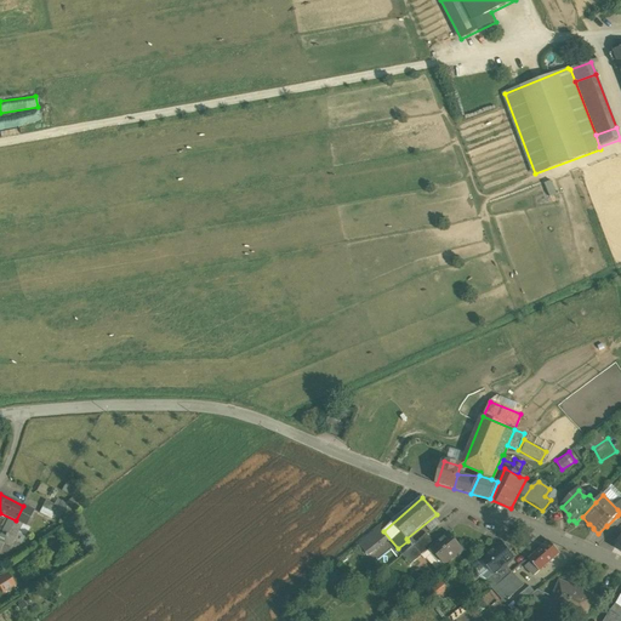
[(52,519),(57,510),(45,503),(40,514),(52,519)]
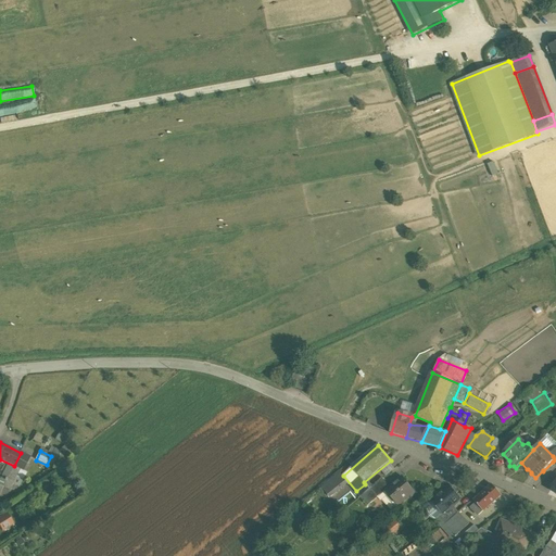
[(29,457),(21,453),(14,466),(22,470),(29,457)]
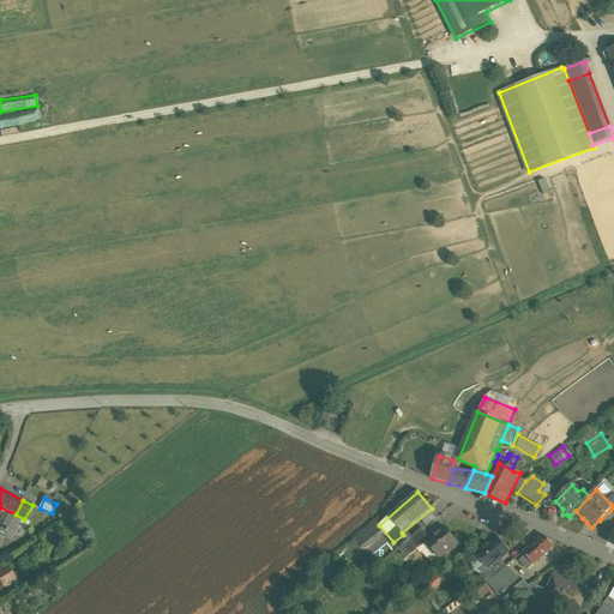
[(20,521),(7,515),(2,525),(0,524),(0,537),(4,539),(10,541),(20,521)]
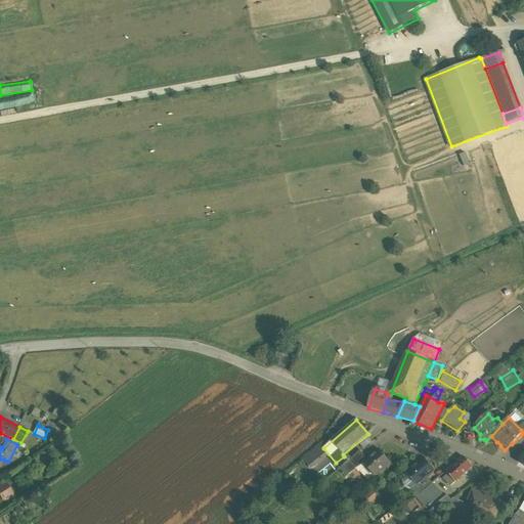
[(319,447),(310,454),(317,464),(326,456),(319,447)]
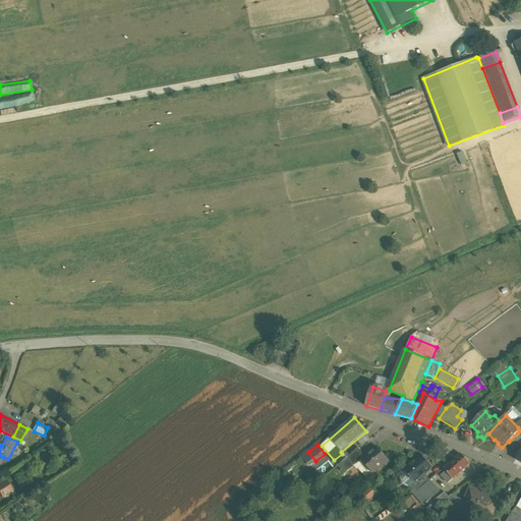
[(389,461),(377,447),(364,456),(360,459),(361,460),(372,474),(389,461)]
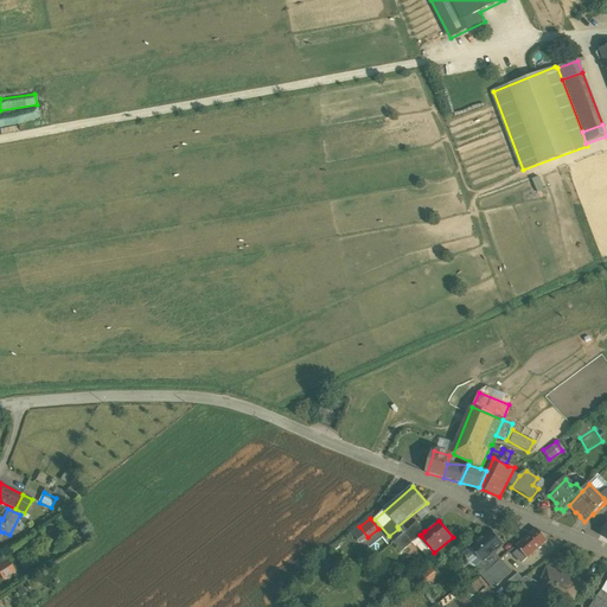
[(419,523),(406,532),(406,534),(413,543),(421,536),(420,535),(425,531),(419,523)]
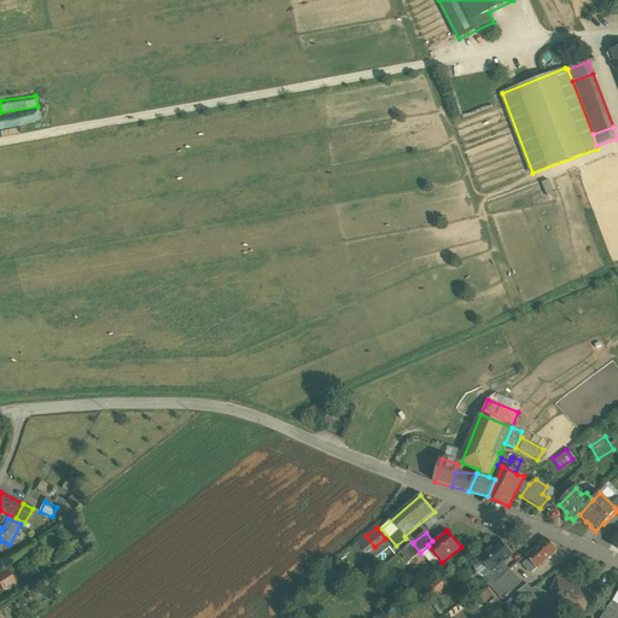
[(374,547),(366,536),(357,542),(366,553),(374,547)]
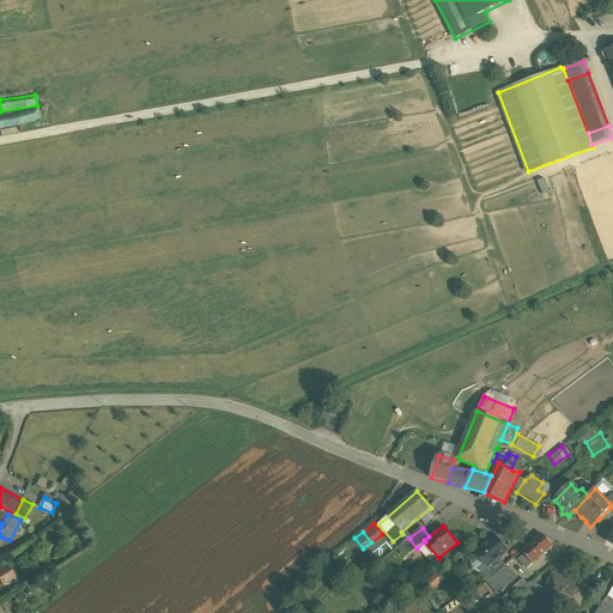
[(402,534),(393,541),(398,548),(410,539),(410,538),(405,532),(402,534)]
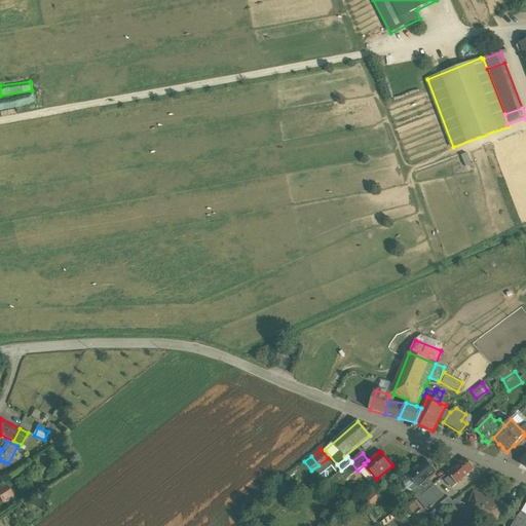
[(474,468),(465,459),(448,475),(457,484),(474,468)]
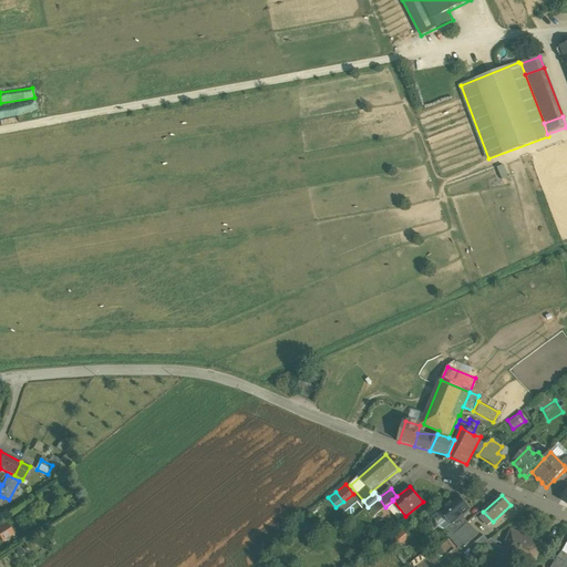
[(470,509),(459,496),(440,512),(451,525),(453,524),(461,517),(470,509)]
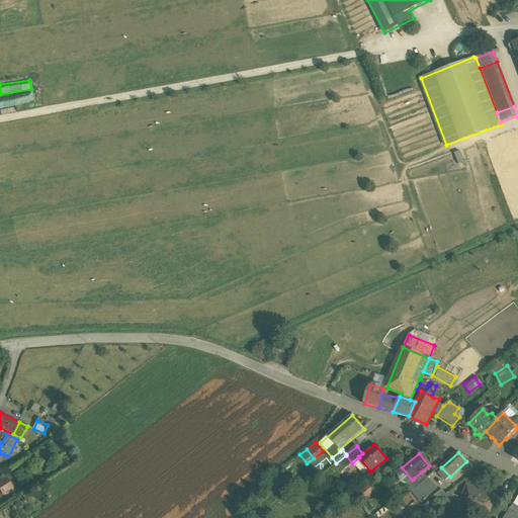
[(346,455),(336,463),(343,470),(352,463),(346,455)]
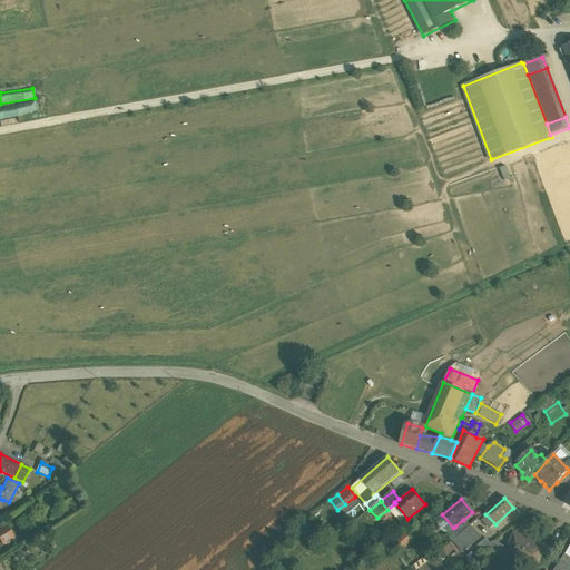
[(463,520),(455,527),(462,533),(469,527),(463,520)]
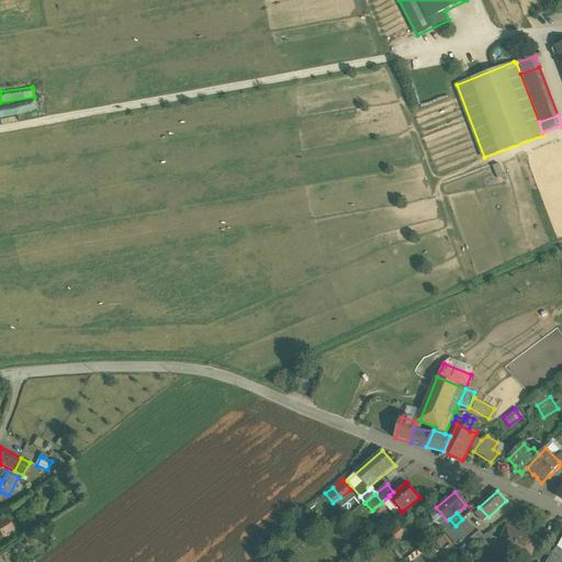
[(449,519),(447,520),(440,526),(447,534),(456,526),(449,519)]
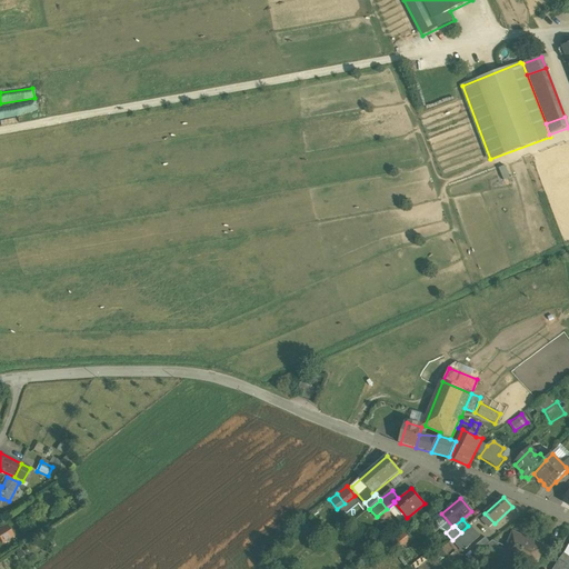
[(468,526),(461,532),(466,538),(473,530),(468,526)]
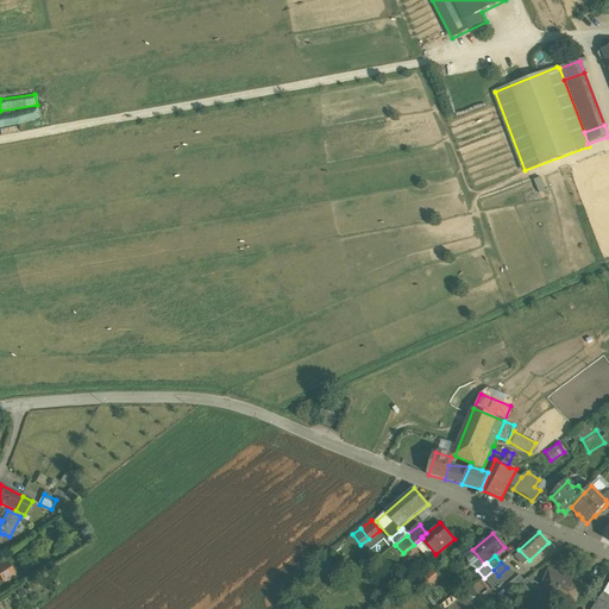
[(7,565),(0,569),(0,576),(2,581),(12,576),(7,565)]
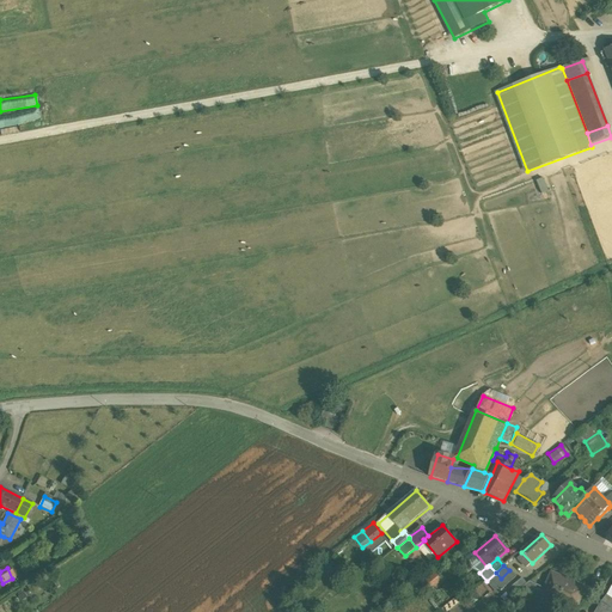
[(501,579),(493,586),(499,593),(515,577),(509,570),(501,579)]
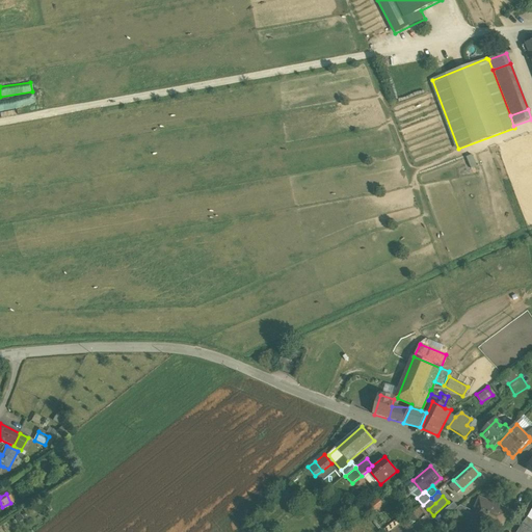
[(508,511),(480,499),(474,512),(472,517),(485,524),(484,526),(498,531),(499,531),(506,517),(508,511)]
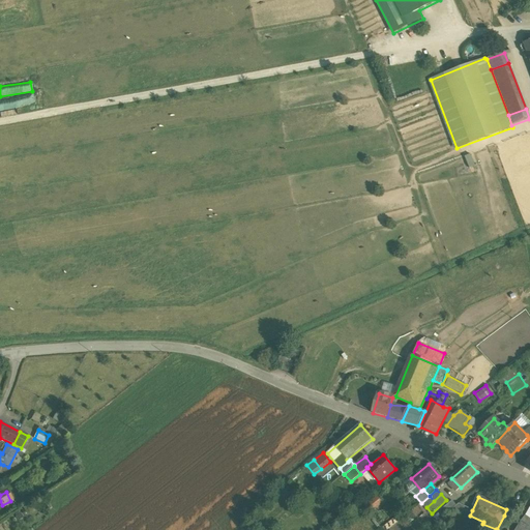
[(452,501),(442,509),(446,514),(448,512),(457,506),(452,501)]
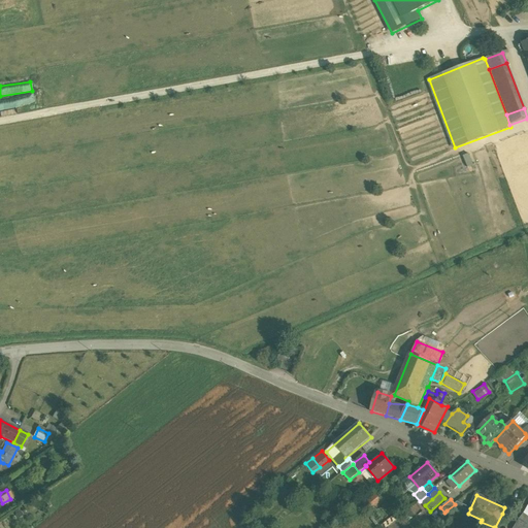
[(463,505),(457,502),(455,504),(447,510),(458,517),(463,505)]
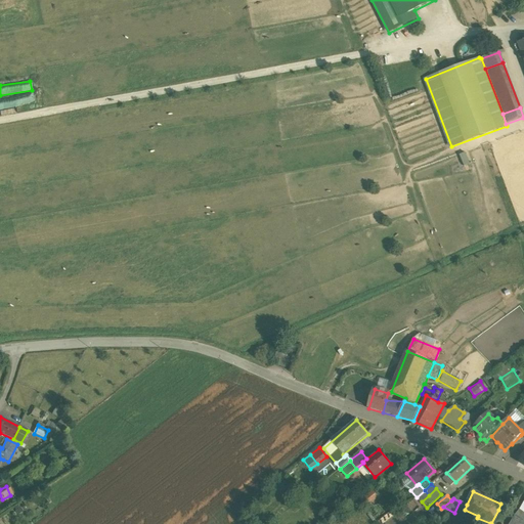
[(511,501),(503,498),(500,504),(498,510),(506,513),(511,501)]
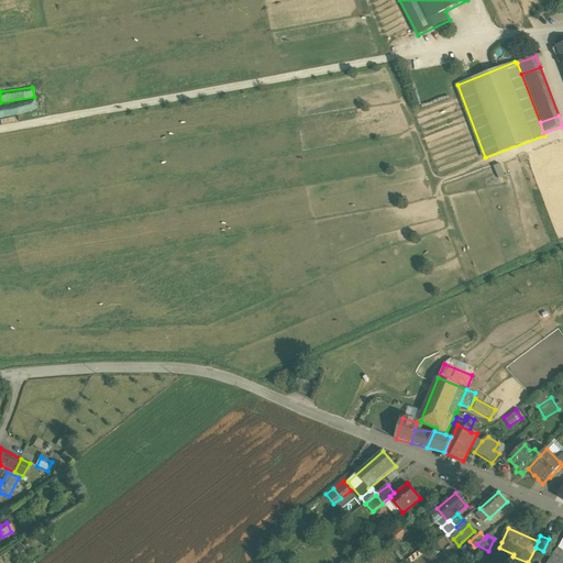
[(501,542),(494,539),(488,551),(496,554),(499,548),(501,542)]
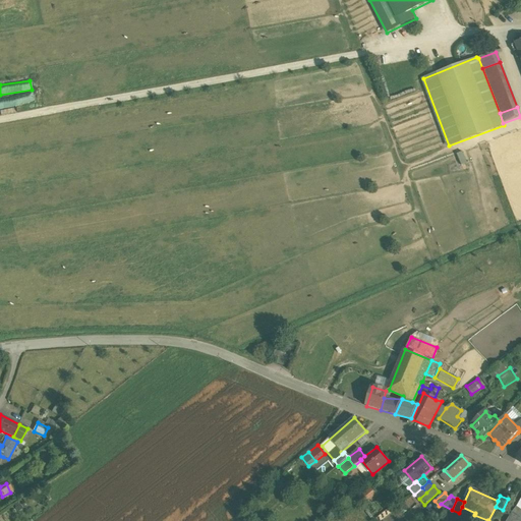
[(520,520),(520,511),(516,508),(509,518),(513,520),(520,520)]
